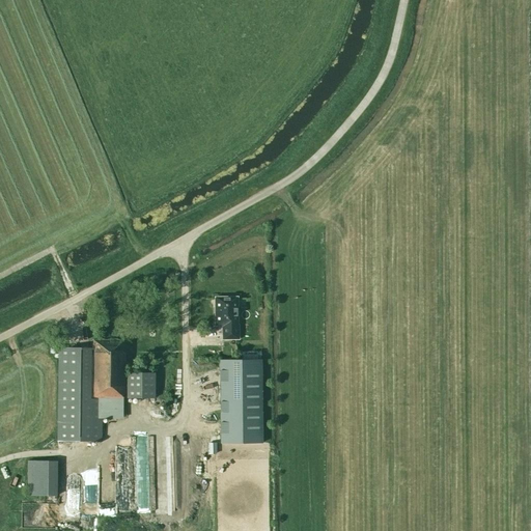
[(239,339),(239,325),(238,325),(238,297),(214,297),(215,326),(222,326),(222,339),(239,339)]
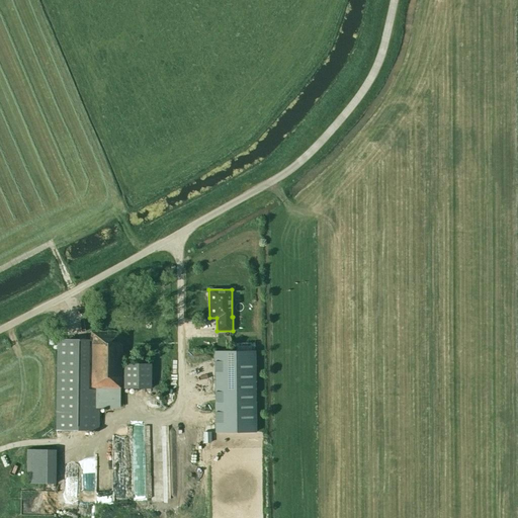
[(120,387),(121,332),(90,332),(90,341),(58,341),(58,355),(57,430),(98,431),(98,407),(111,407),(112,387),(120,387)]
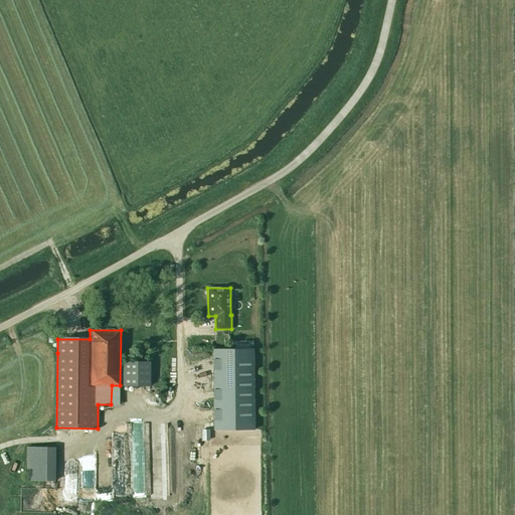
[(252,349),(212,349),(213,430),(253,430),(252,349)]
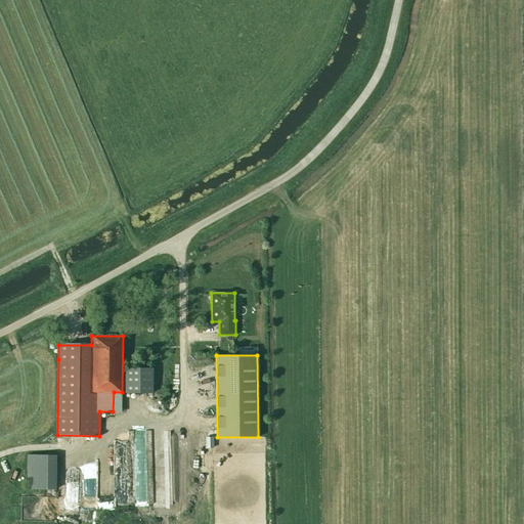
[(151,393),(153,367),(125,367),(125,392),(151,393)]
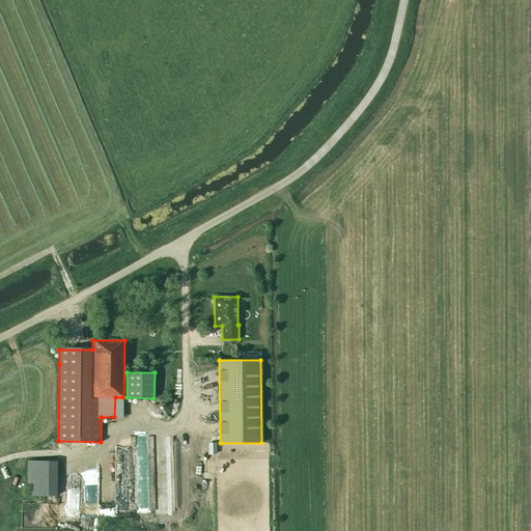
[(165,420),(165,411),(154,410),(154,419),(165,420)]
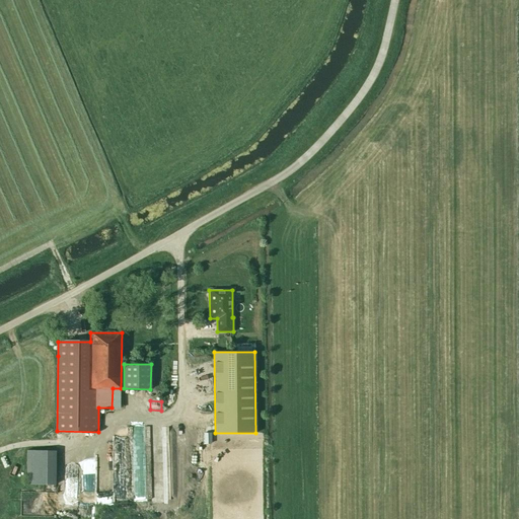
[(108,421),(112,428),(122,424),(119,417),(108,421)]
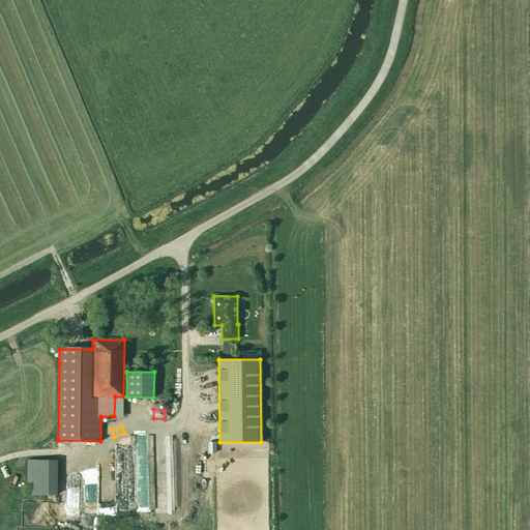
[(60,453),(65,466),(76,461),(70,448),(60,453)]
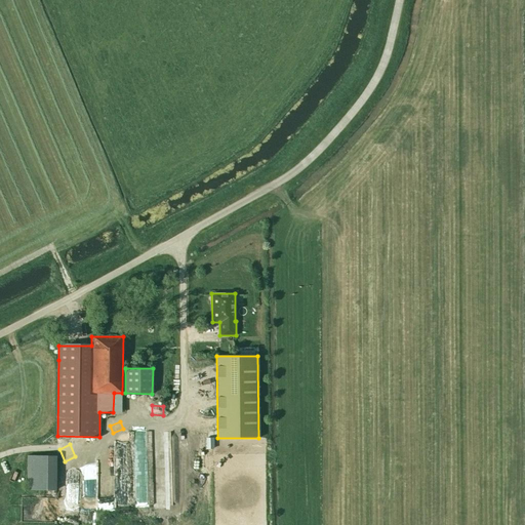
[(55,456),(27,455),(26,490),(55,490),(55,456)]
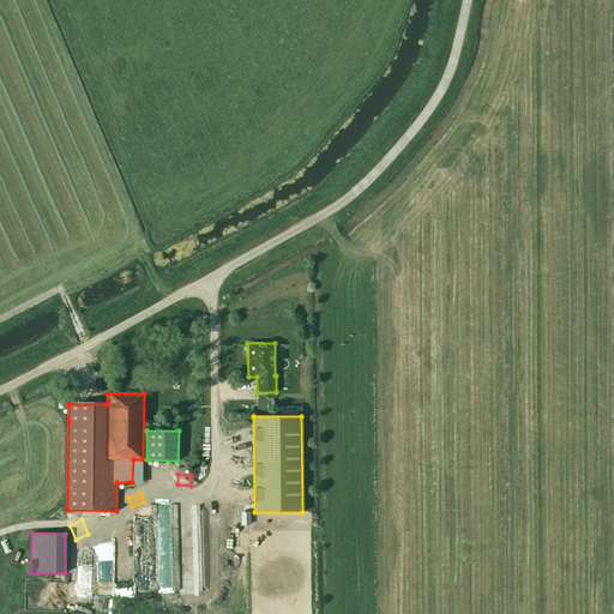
[(82,561),(82,575),(91,575),(91,561),(82,561)]
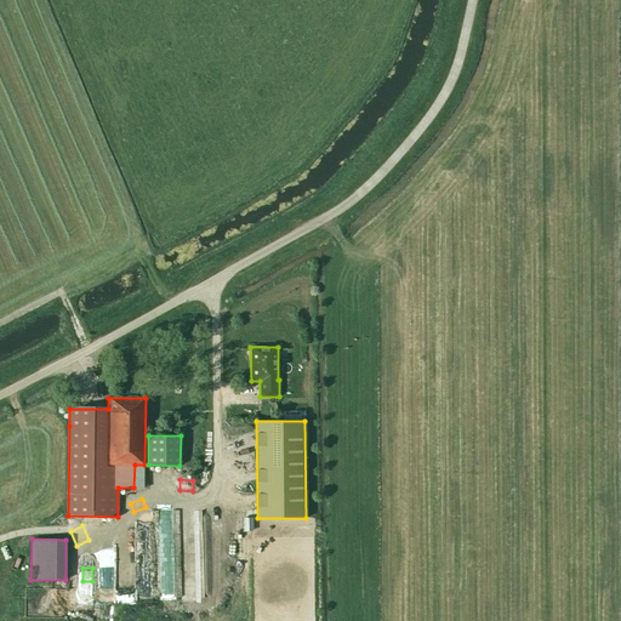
[(136,582),(138,594),(153,592),(151,580),(136,582)]
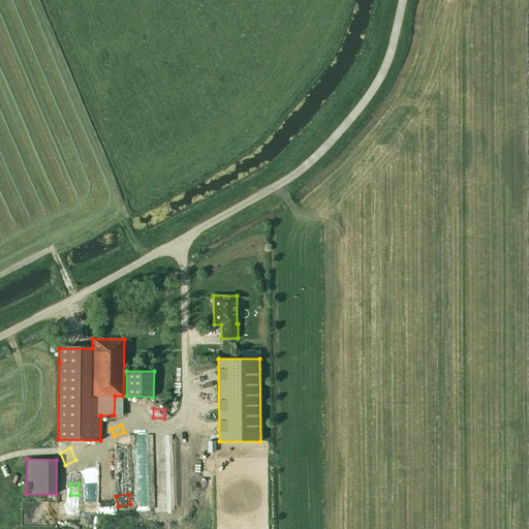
[(100,496),(100,500),(100,512),(110,514),(110,497),(100,496)]
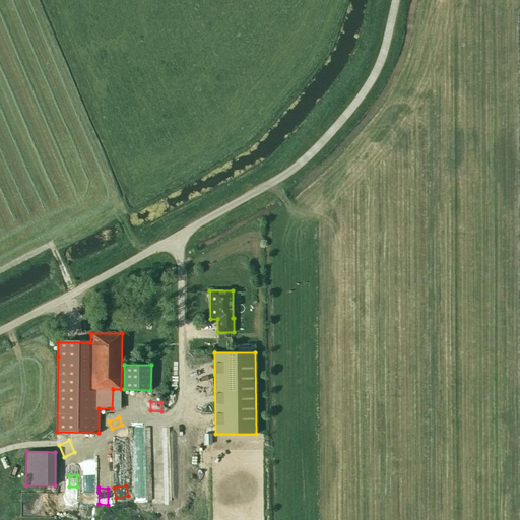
[(20,494),(20,517),(51,516),(51,494),(20,494)]
